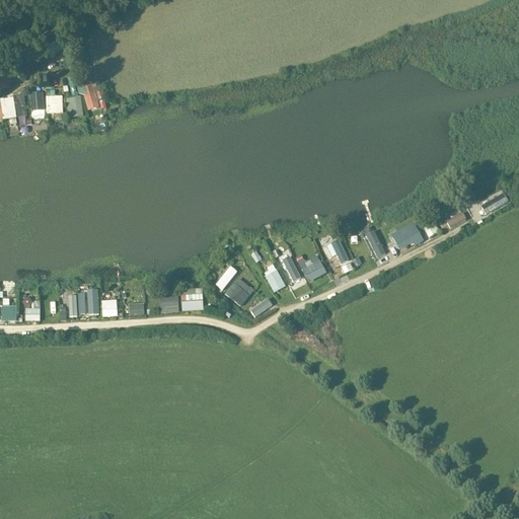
[(95,82),(84,83),(86,112),(105,109),(104,102),(96,103),(95,82)]
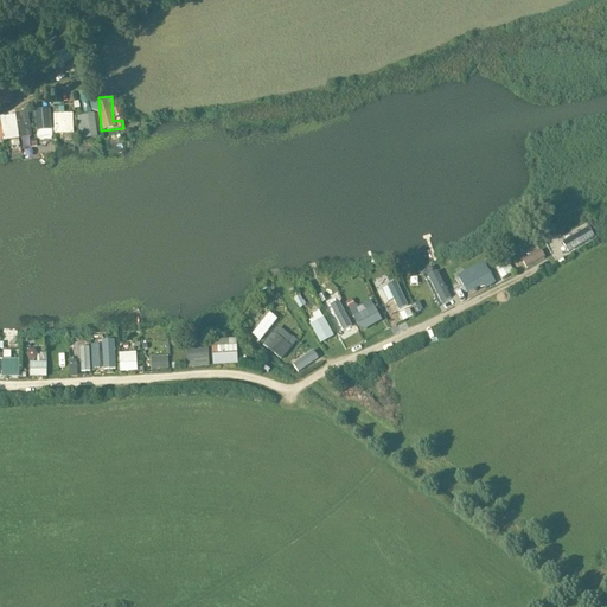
[(64,108),(52,108),(53,135),(72,134),(72,113),(64,114),(64,108)]
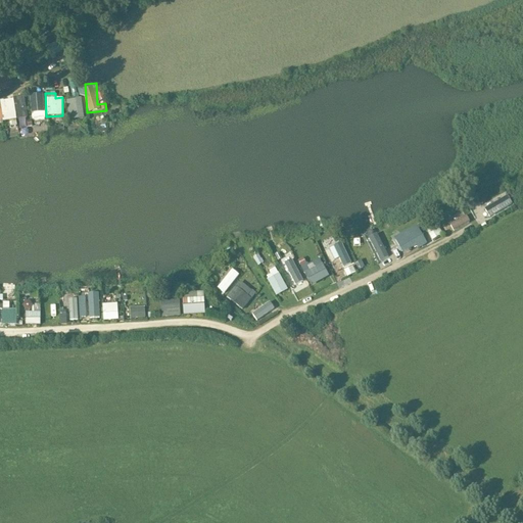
[(0,99),(0,121),(27,119),(25,97),(0,99)]
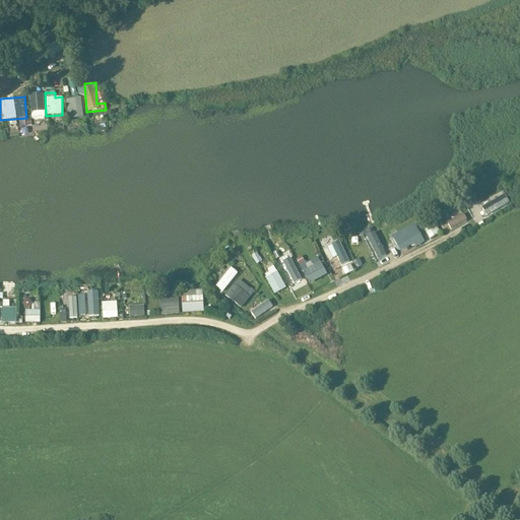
[(81,99),(67,100),(68,119),(82,118),(81,99)]
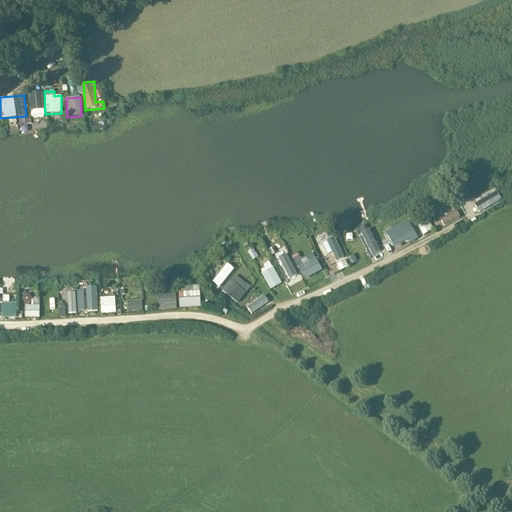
[(496,191),(473,204),(478,213),(501,201),(496,191)]
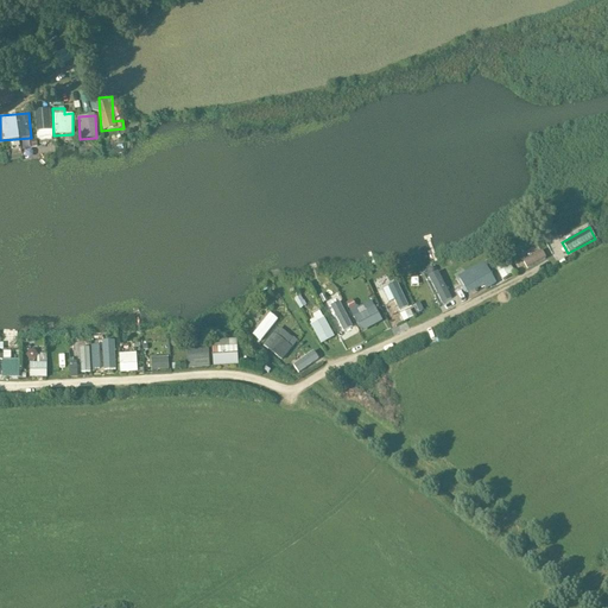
[(521,260),(526,270),(546,259),(542,249),(521,260)]
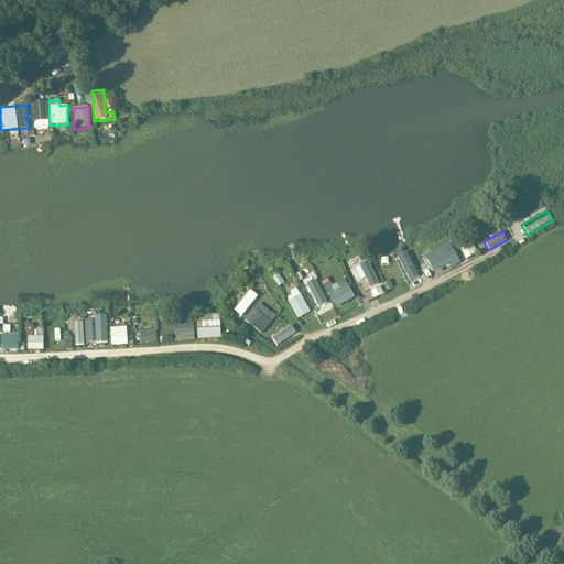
[(446,245),(423,255),(431,272),(447,266),(448,268),(458,263),(454,250),(448,252),(446,245)]
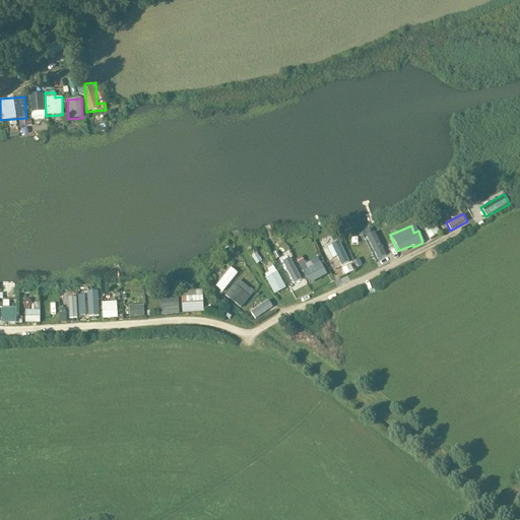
[(377,259),(386,255),(374,232),(365,237),(377,259)]
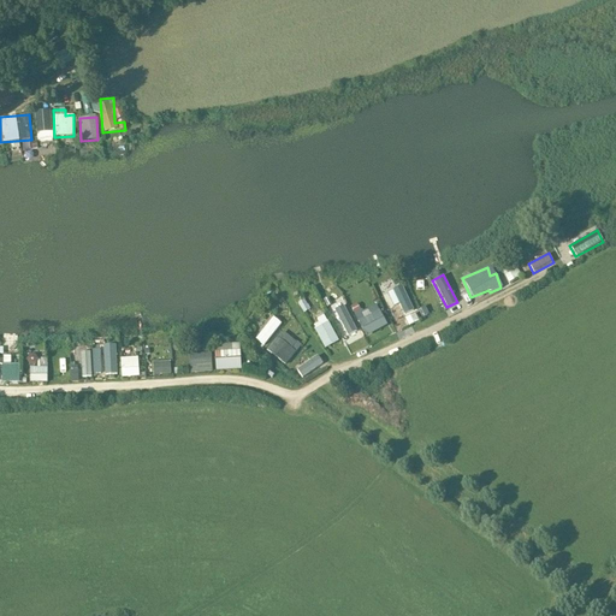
[(403,315),(413,311),(402,288),(391,292),(403,315)]
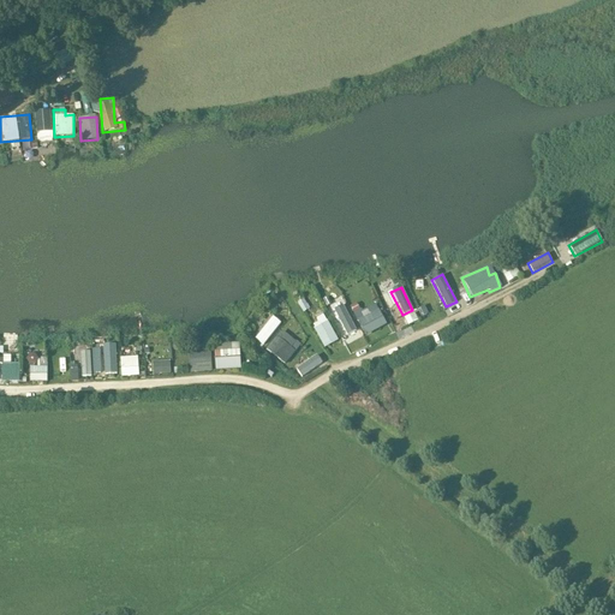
[(328,303),(336,297),(330,288),(322,296),(328,303)]
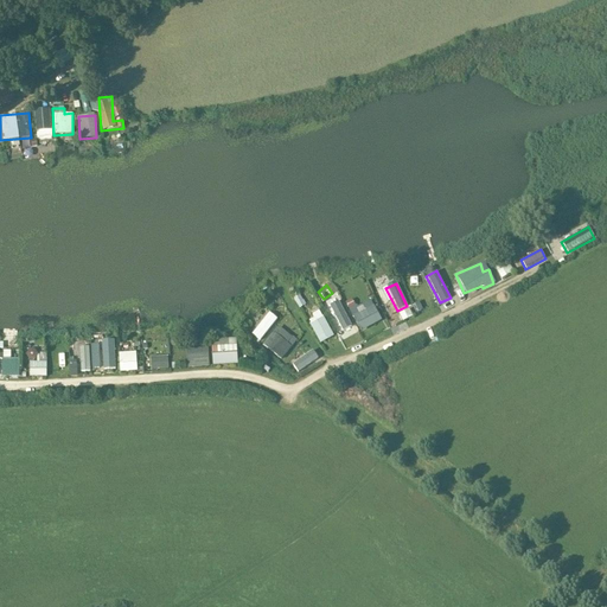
[(370,300),(347,311),(358,332),(381,321),(370,300)]
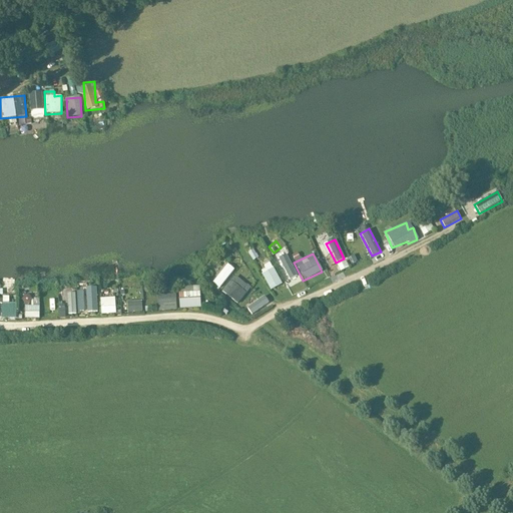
[(337,265),(340,272),(348,268),(345,261),(337,265)]
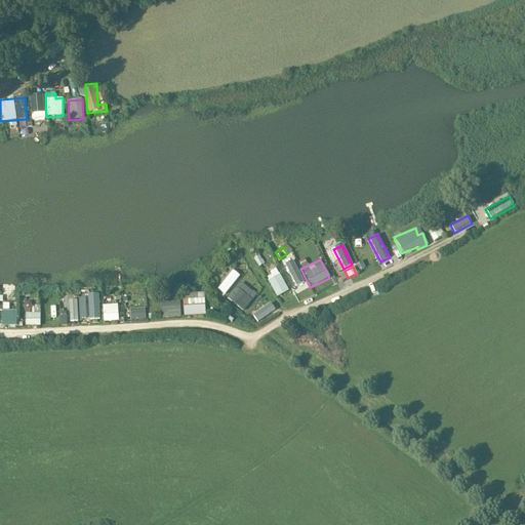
[(277,268),(269,270),(272,276),(268,278),(275,296),(286,292),(277,268)]
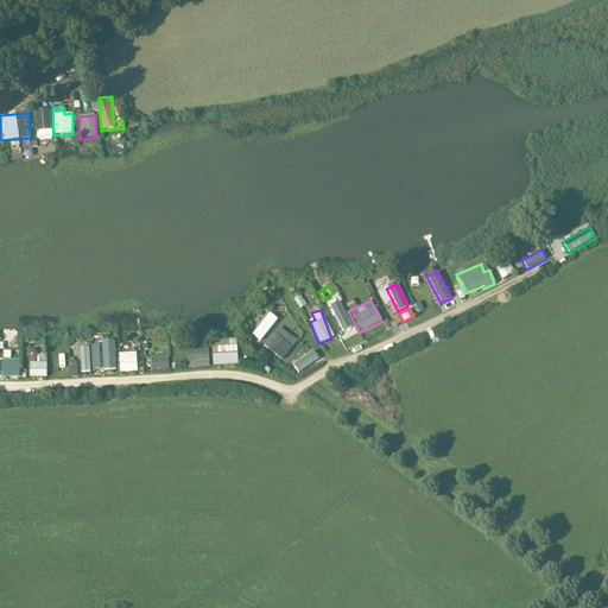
[(261,342),(277,318),(266,312),(252,336),(261,342)]
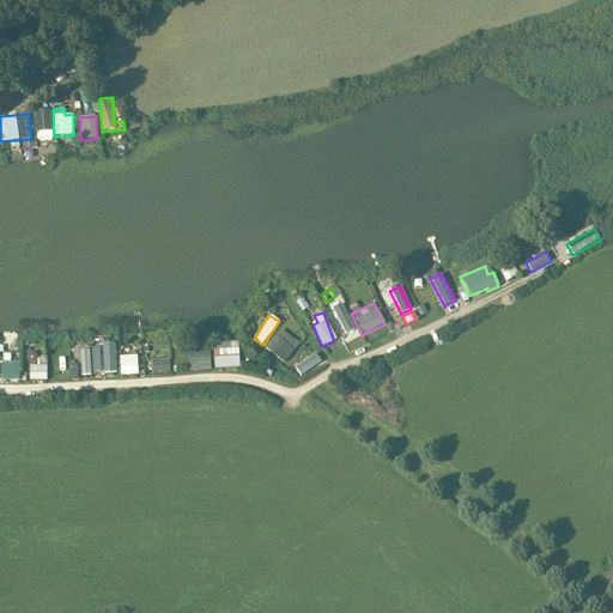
[(281,328),(265,349),(283,364),(299,344),(281,328)]
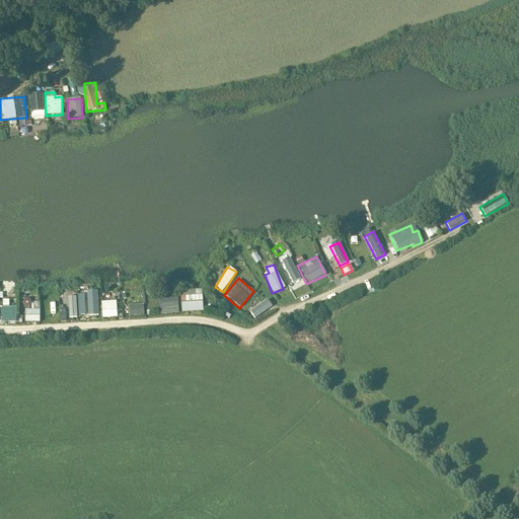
[(87,315),(98,315),(96,290),(84,291),(85,307),(86,307),(87,315)]
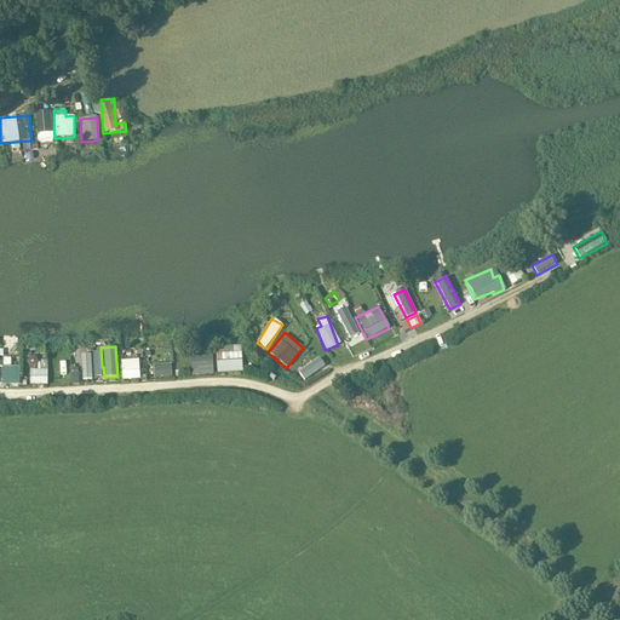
[(214,355),(216,373),(242,372),(240,346),(223,346),(224,355),(214,355)]
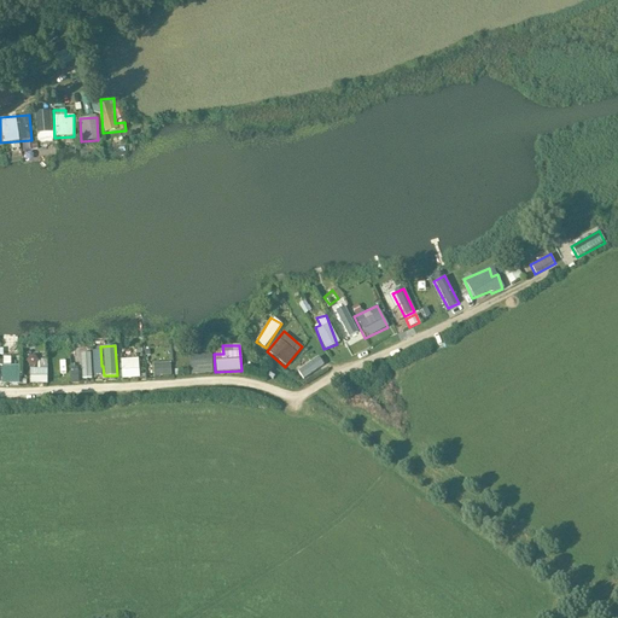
[(100,374),(99,353),(80,353),(81,378),(93,378),(93,374),(100,374)]
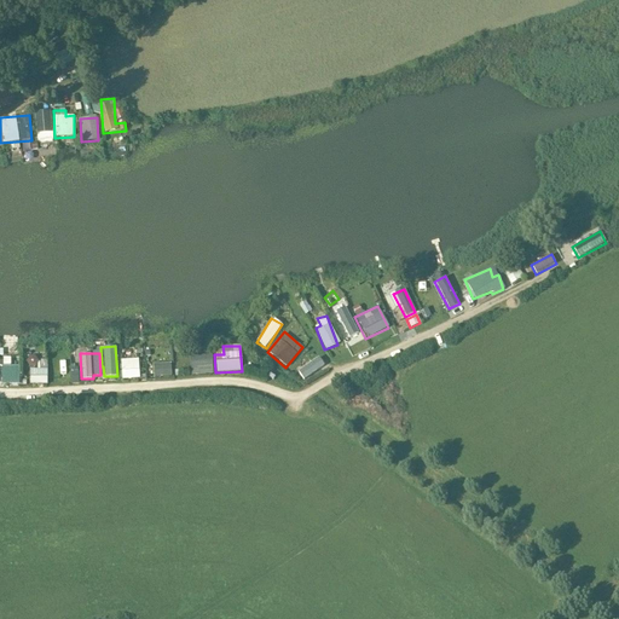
[(27,366),(38,366),(36,356),(25,357),(27,366)]
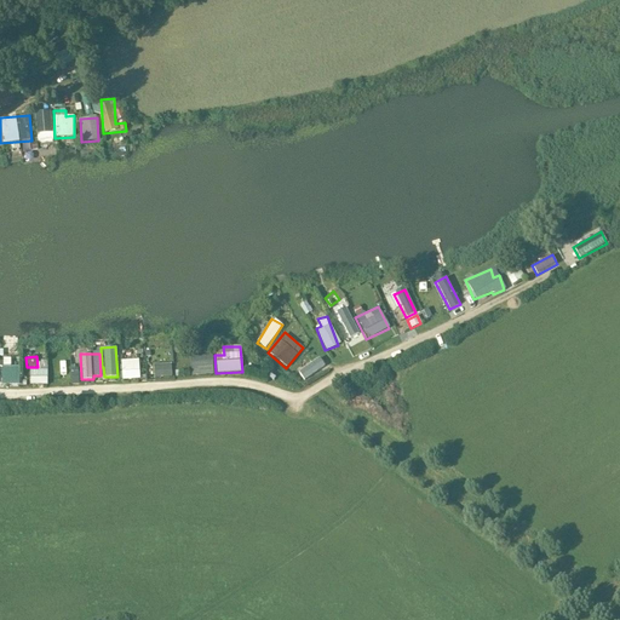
[(189,357),(190,375),(212,374),(211,356),(189,357)]
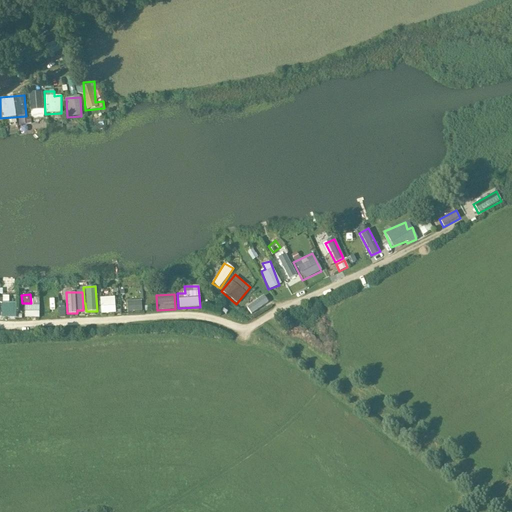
[(1,317),(15,318),(15,302),(9,302),(9,296),(1,296),(1,317)]
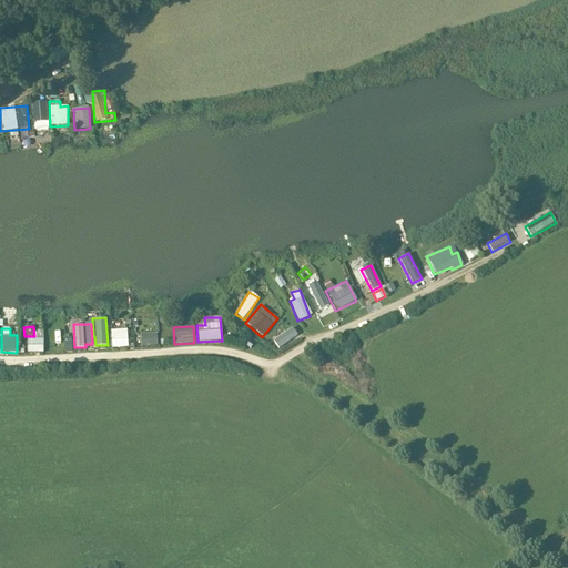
[(128,347),(127,328),(110,330),(111,348),(128,347)]
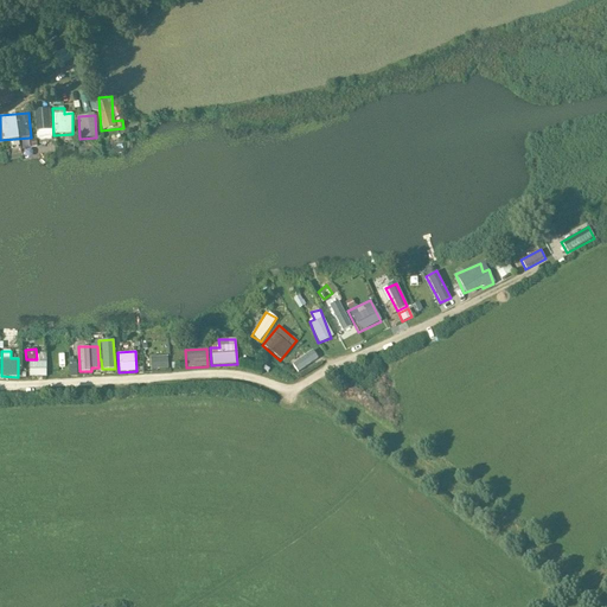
[(168,357),(149,357),(151,369),(168,369),(168,357)]
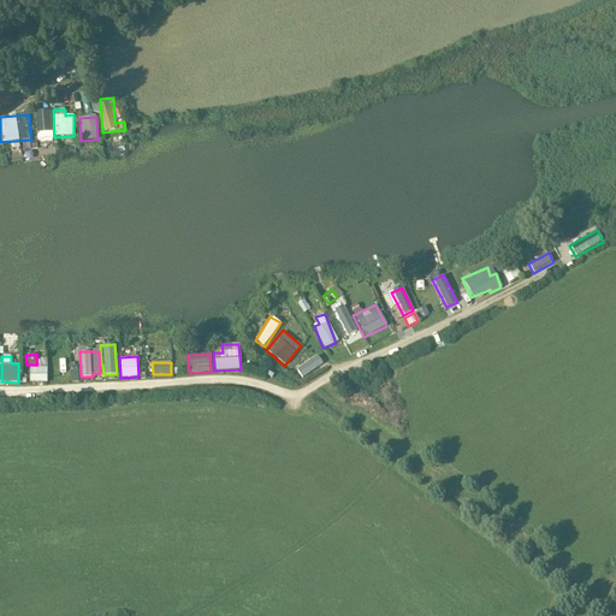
[(29,381),(46,383),(47,367),(29,367),(29,381)]
